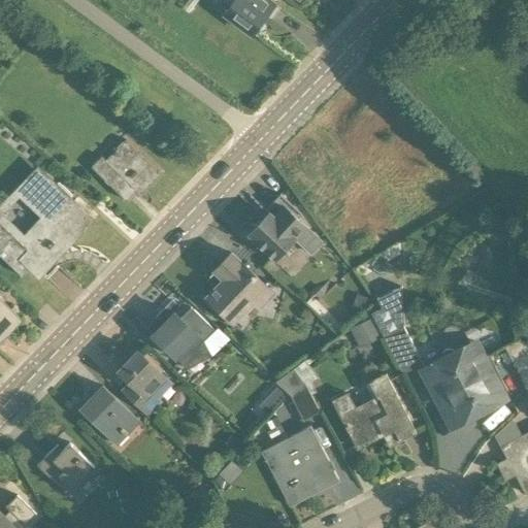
[(250,32),(261,17),(258,14),(266,3),(261,0),(215,0),(211,5),(250,32)]
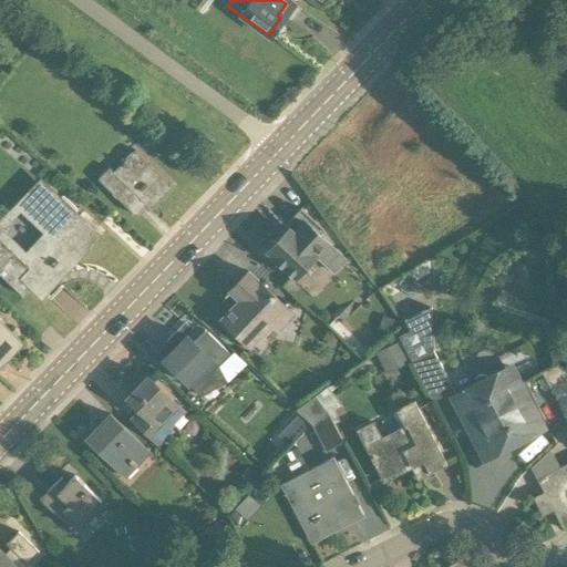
[(168,185),(133,152),(112,172),(109,168),(98,179),(134,216),(145,205),(147,207),(168,185)]
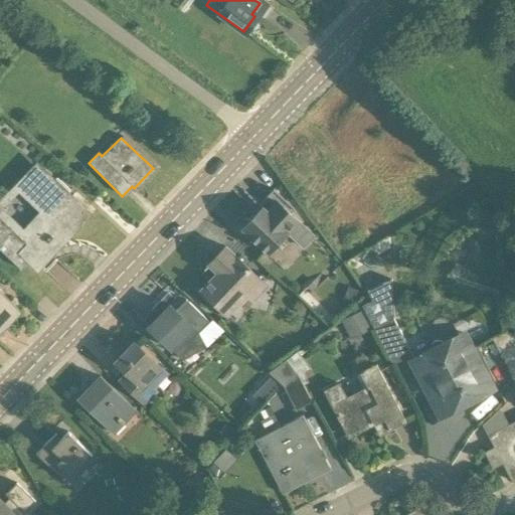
[(0,207),(0,250),(20,270),(31,259),(35,263),(81,213),(37,172),(17,192),(38,212),(22,229),(0,207)]
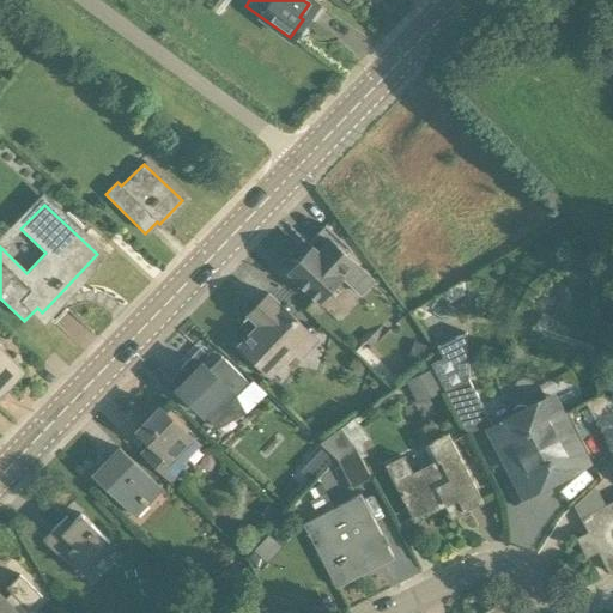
[(372,281),(346,256),(351,252),(325,226),(308,244),(311,249),(287,273),(319,303),(343,278),(360,295),(372,281)]
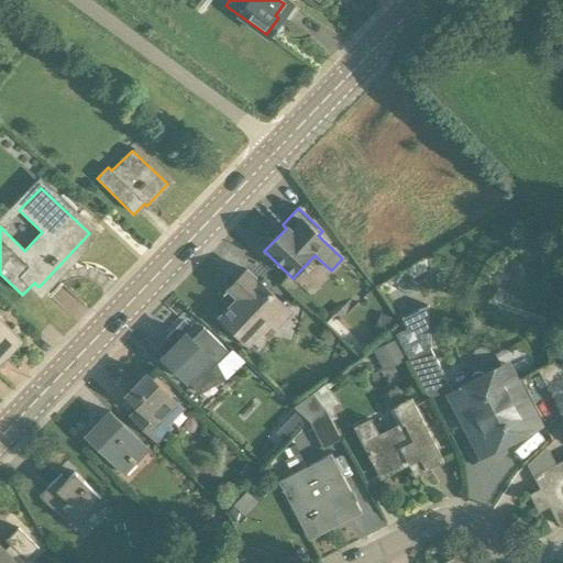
[(536,235),(521,244),(527,254),(542,245),(536,235)]
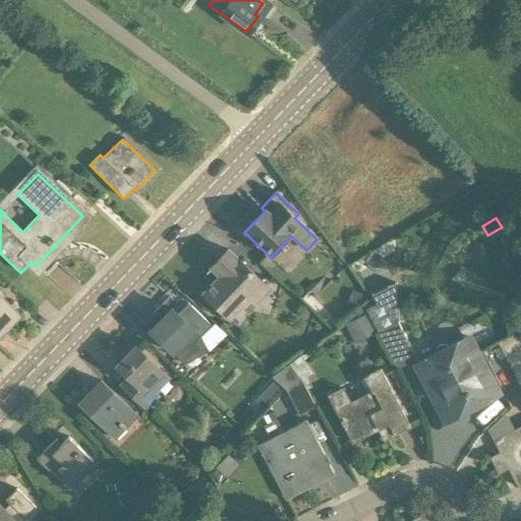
[(256,307),(271,292),(228,251),(210,270),(219,278),(203,295),(230,323),(250,301),(256,307)]
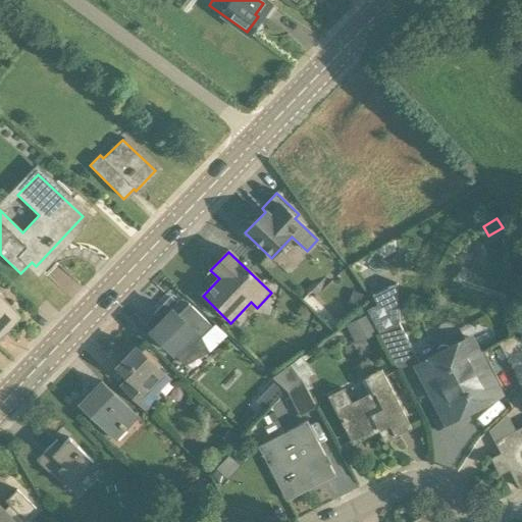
[(353,292),(349,304),(359,307),(363,295),(353,292)]
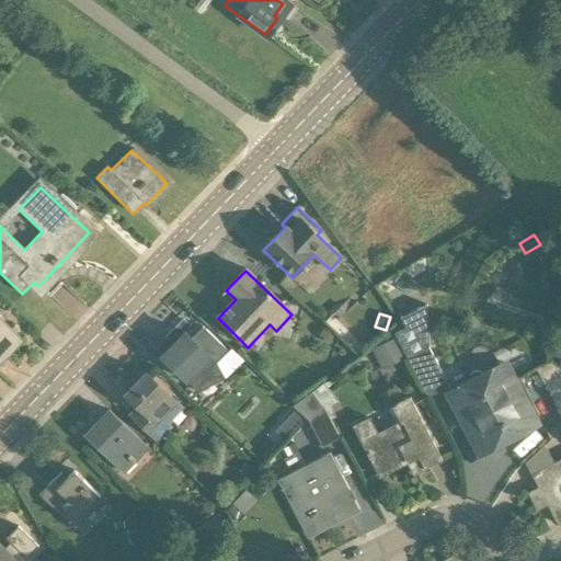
[(0,362),(21,340),(0,319),(0,362)]
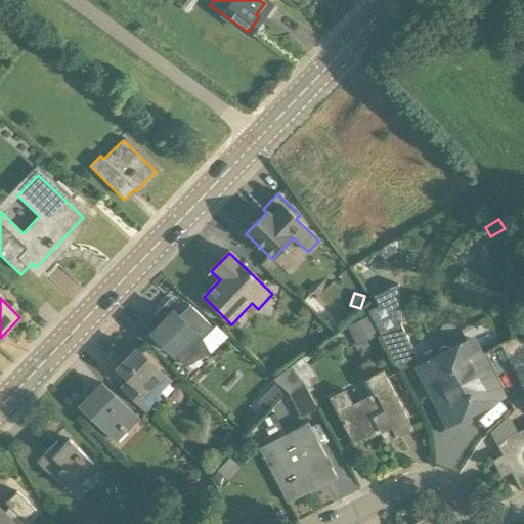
[(211,329),(187,306),(186,306),(189,309),(179,319),(171,312),(149,335),(175,359),(177,357),(186,366),(210,353),(202,339),(211,329)]
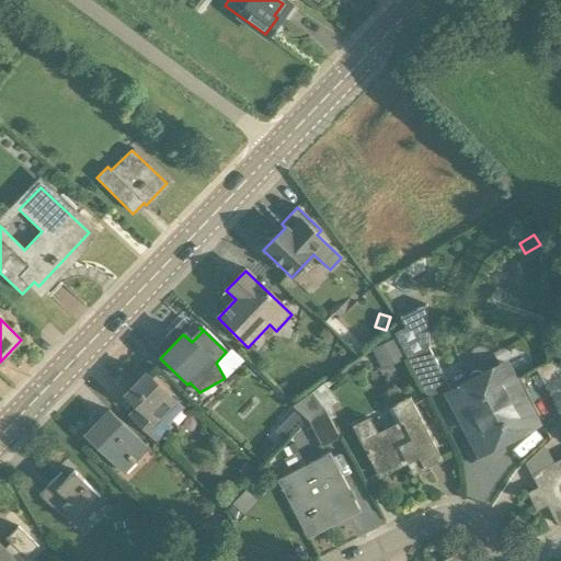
[(396,336),(370,348),(377,361),(401,348),(396,336)]
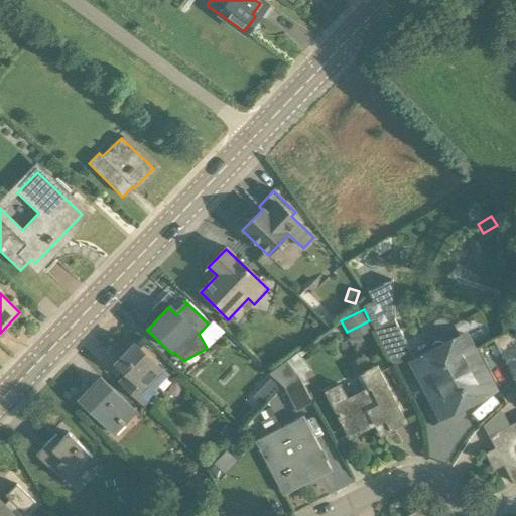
[(391,367),(411,357),(393,321),(373,332),(391,367)]
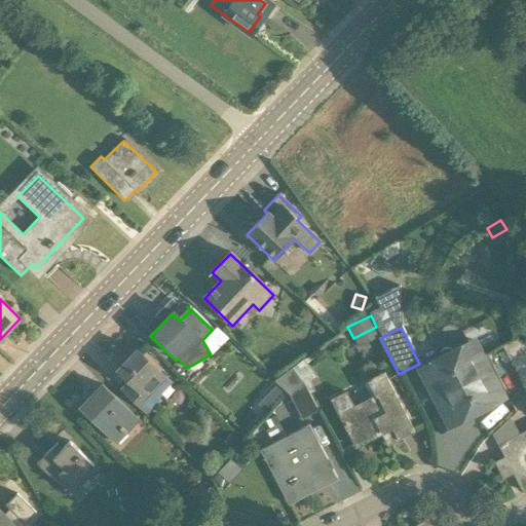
[(525,341),(517,338),(502,346),(525,391),(525,341)]
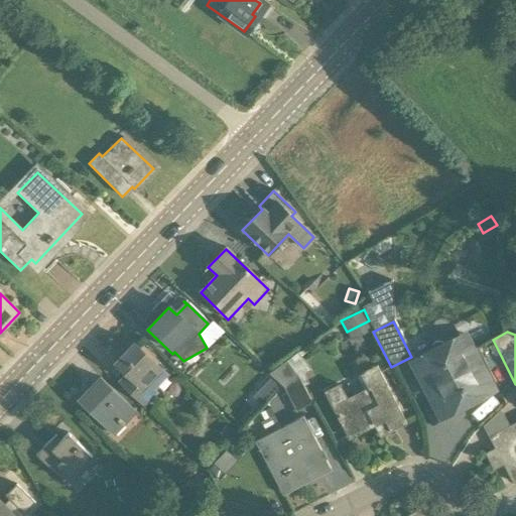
[(447,415),(488,394),(472,365),(479,362),(465,334),(411,362),(439,415),(445,412),(447,415)]
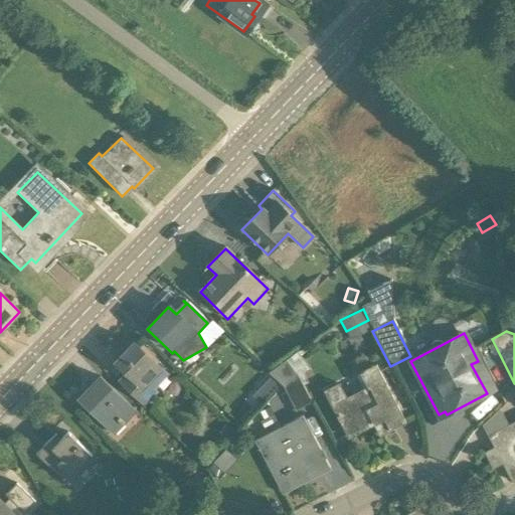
[(143,408),(157,393),(154,390),(167,376),(133,343),(114,363),(124,373),(116,382),(143,408)]
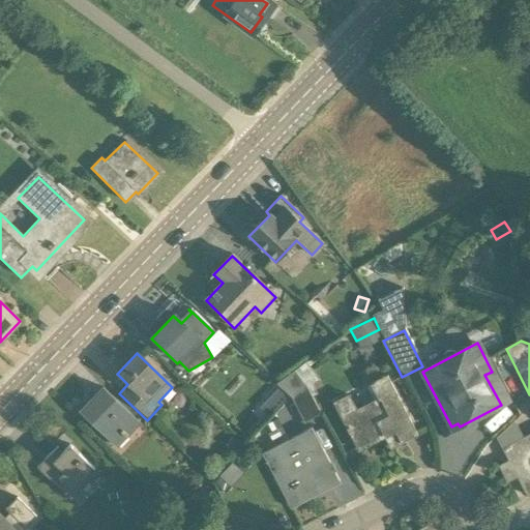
[(294,370),(276,383),(288,393),(291,395),(292,398),(305,384),(294,370)]
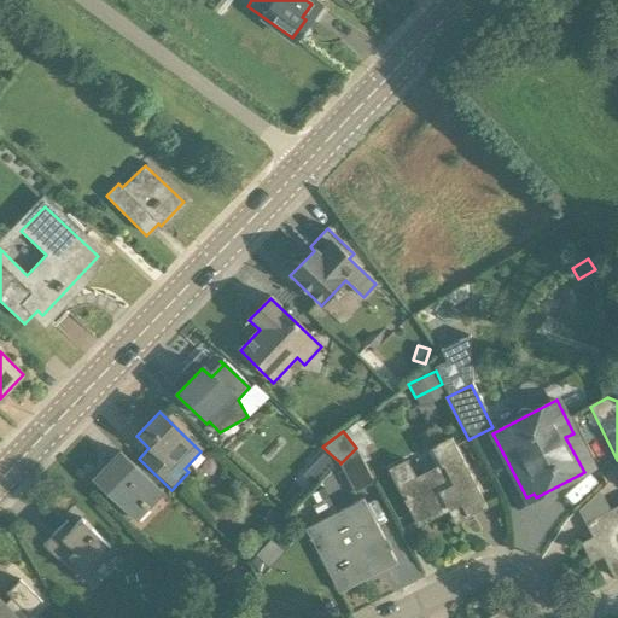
[(485,508),(450,438),(435,445),(436,447),(430,449),(438,466),(414,478),(406,460),(386,470),(415,528),(459,506),(466,519),(467,519),(467,517),(485,508)]
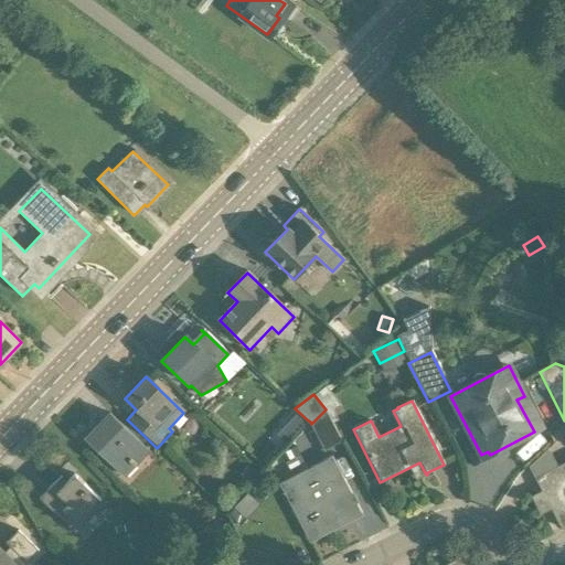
[(304,418),(292,408),(276,426),(287,436),(304,418)]
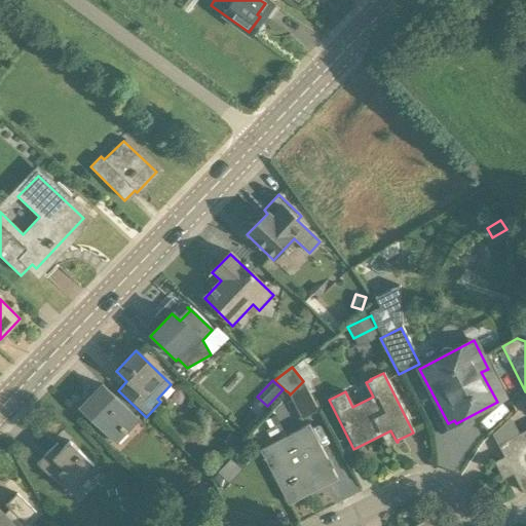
[(303,381),(290,395),(302,419),(318,411),(303,382),(303,381)]
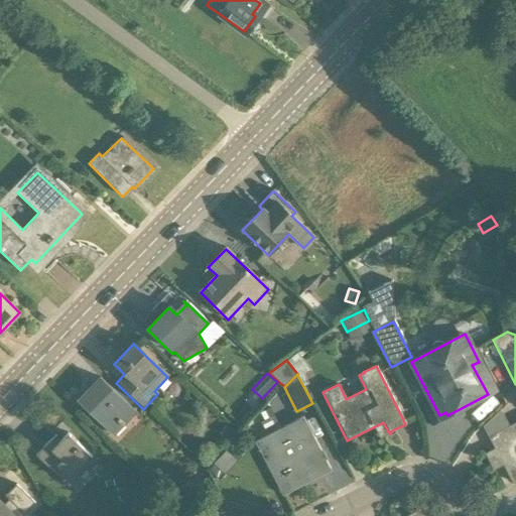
[(114,437),(135,414),(100,379),(78,401),(114,437)]
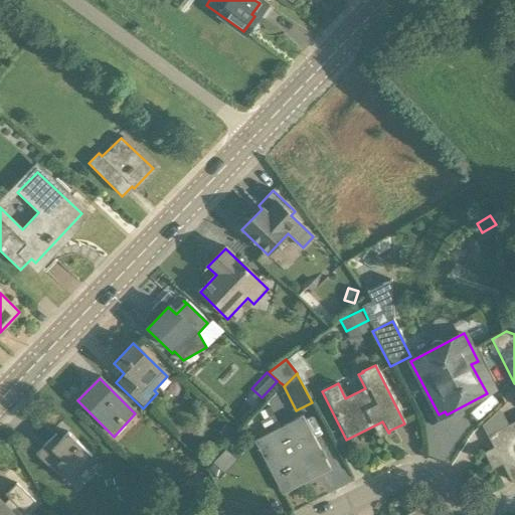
[(319,451),(302,417),(253,443),(281,496),(330,471),(324,460),(319,451)]
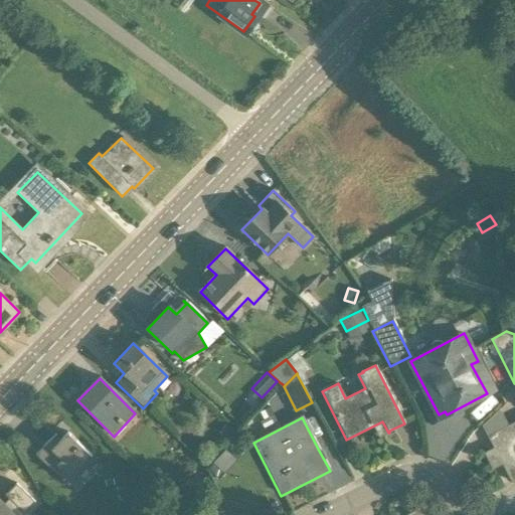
[(514,421),(510,424),(486,437),(510,483),(514,480),(514,421)]
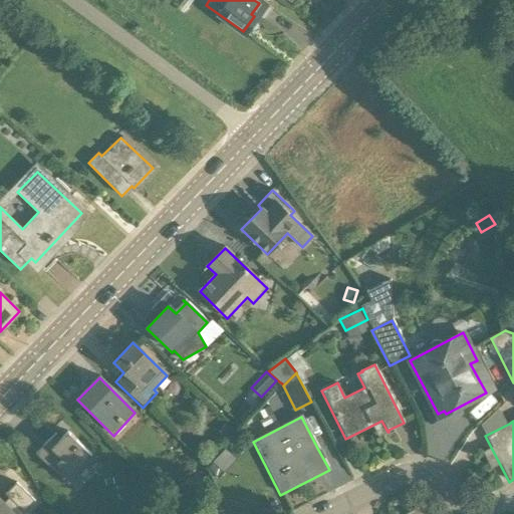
[(227,422),(219,431),(227,439),(235,430),(227,422)]
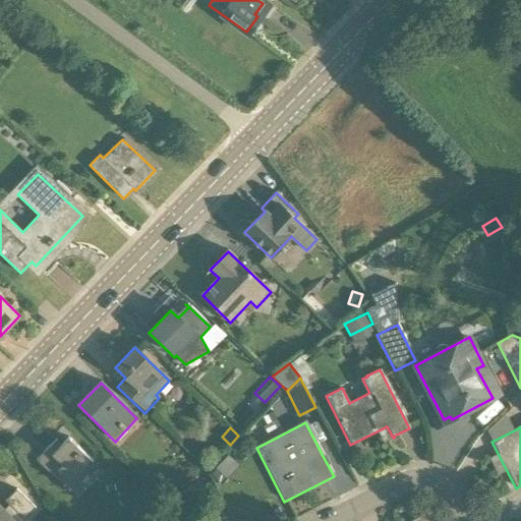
[(96,466),(67,438),(61,445),(56,440),(35,461),(68,494),(96,466)]
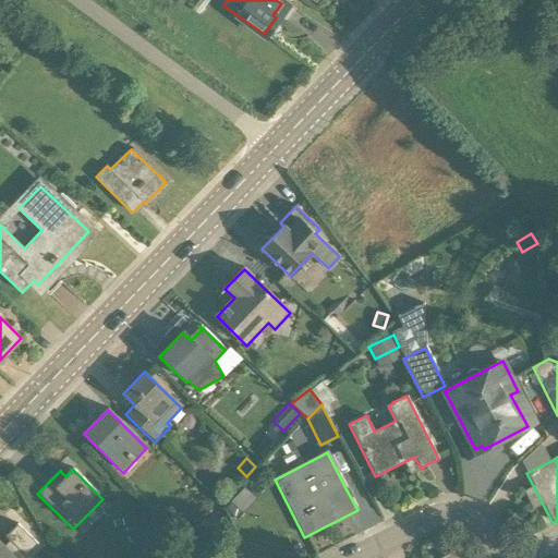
[(233,501),(227,509),(237,518),(243,511),(233,501)]
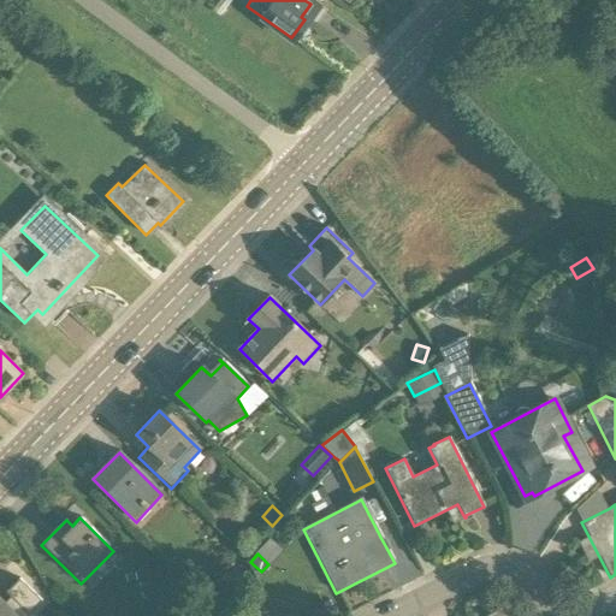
[(406,563),(347,590),(354,608),(413,581),(406,563)]
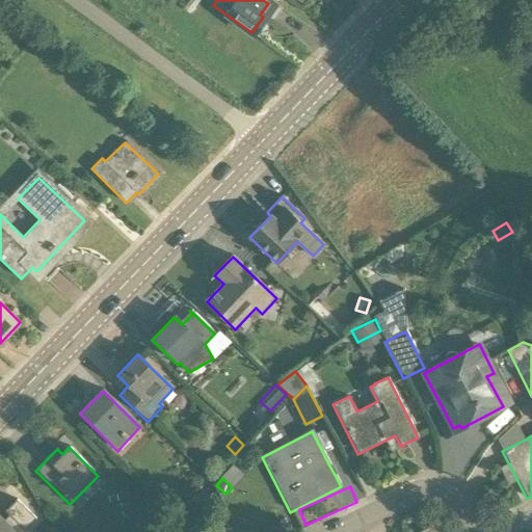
[(22,531),(34,521),(16,502),(4,512),(8,516),(3,522),(0,519),(0,531),(22,531),(23,531),(22,531)]
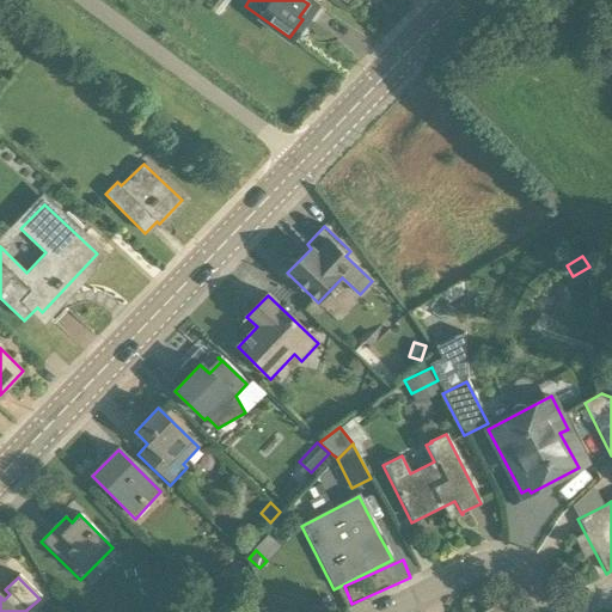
[(209,604),(216,611),(227,611),(233,607),(219,594),(209,604)]
